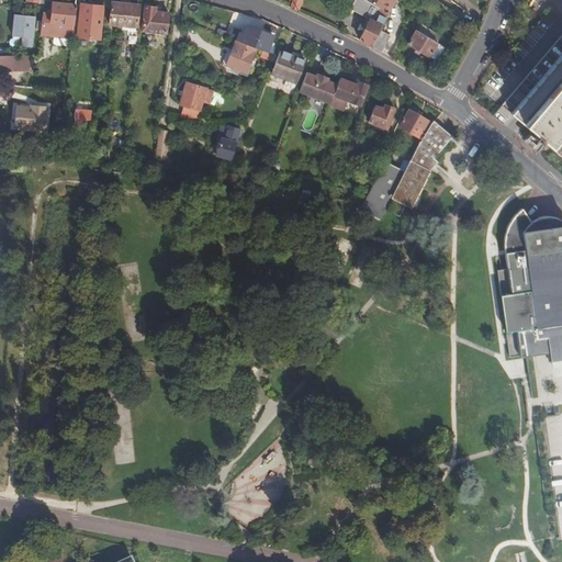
[(291,0),(289,6),(296,10),(300,0),(291,0)]
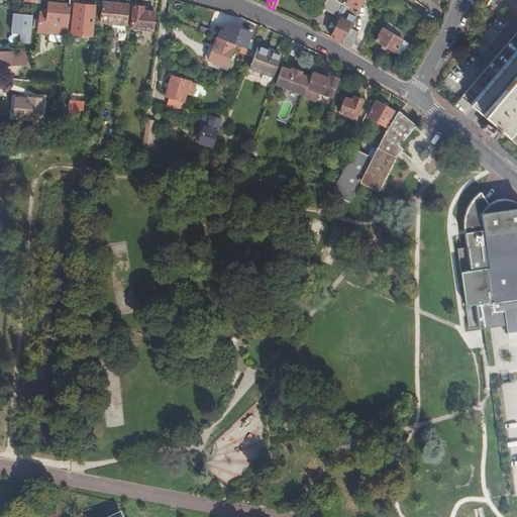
[(99,21),(111,22),(112,22),(114,3),(102,1),(99,21)]
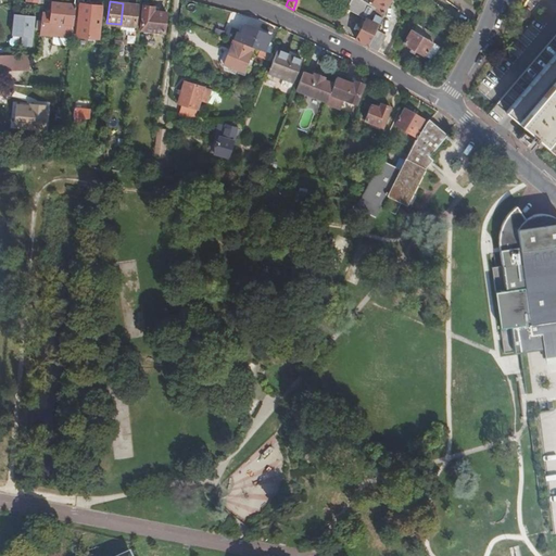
[(40,35),(71,38),(74,4),(51,2),(51,5),(51,9),(42,8),(42,10),(40,35)]
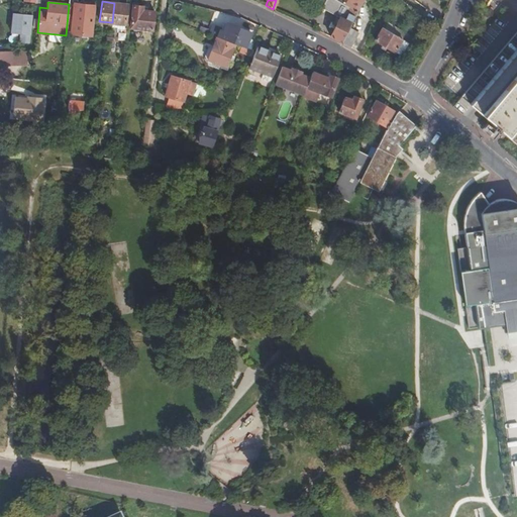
[(343,11),(346,6),(340,2),(337,6),(343,11)]
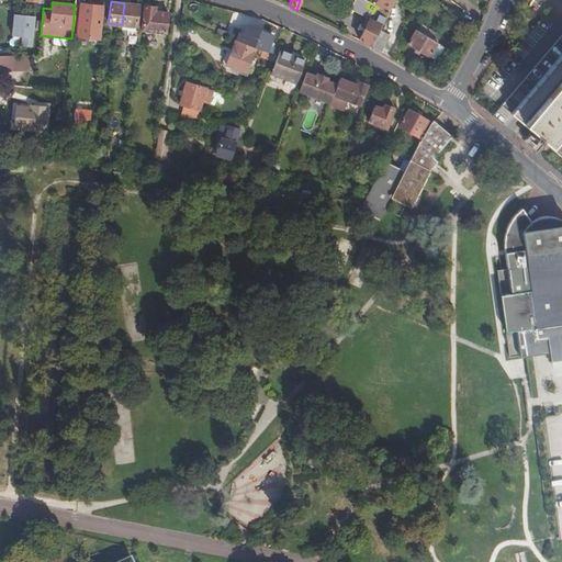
[(78,23),(100,25),(102,7),(80,3),(78,23)]
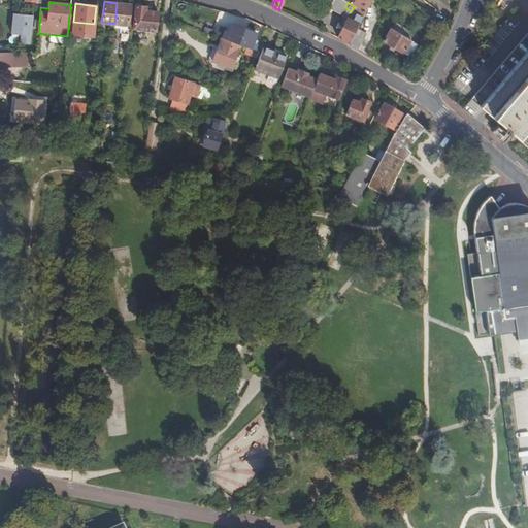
[(117,3),(114,23),(127,25),(129,4),(117,3)]
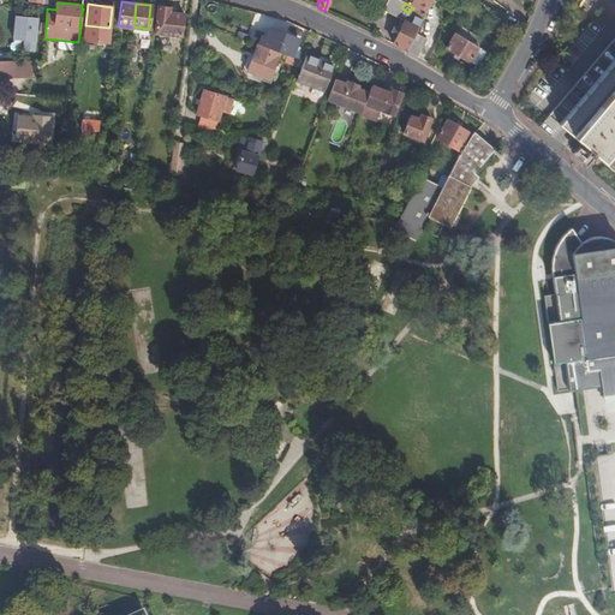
[(154,33),(180,36),(184,15),(169,12),(169,7),(157,6),(154,33)]
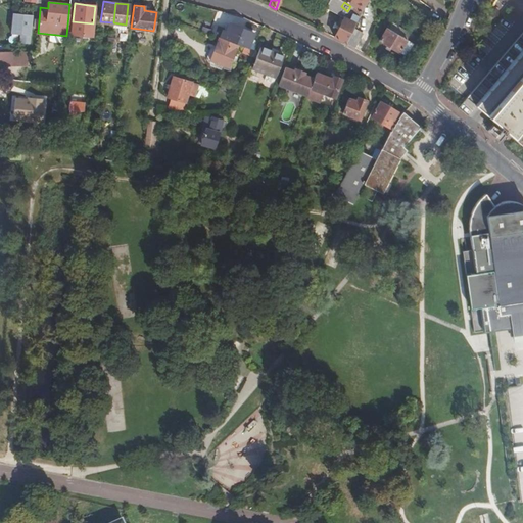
[(334,37),(346,42),(362,12),(353,8),(347,19),(341,16),(337,24),(339,26),(334,37)]
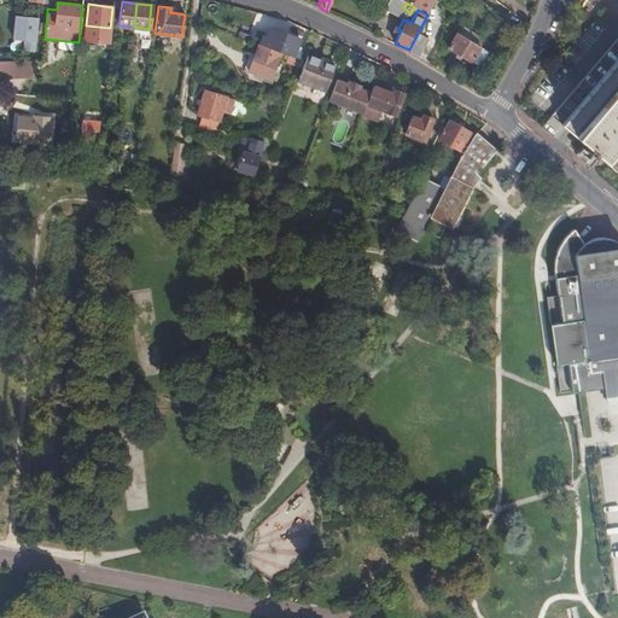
[(27,17),(25,52),(35,52),(38,18),(27,17)]
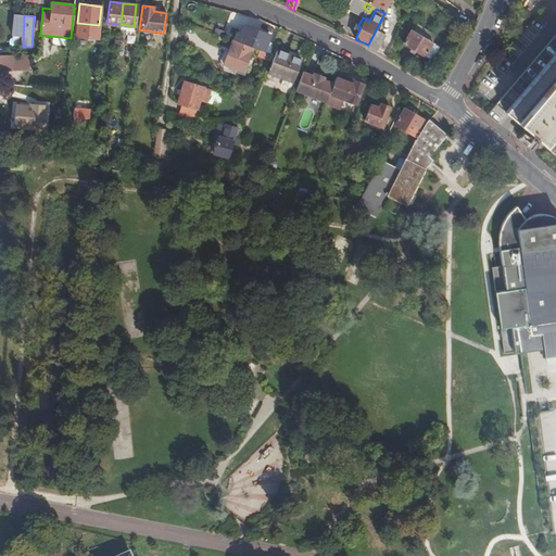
[(236,33),(234,39),(252,47),(260,50),(262,50),(268,35),(243,25),(240,34),(236,33)]
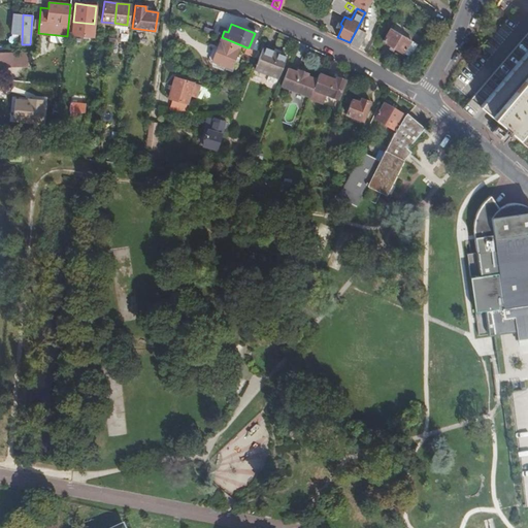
[(396,24),(392,29),(410,40),(414,35),(396,24)]
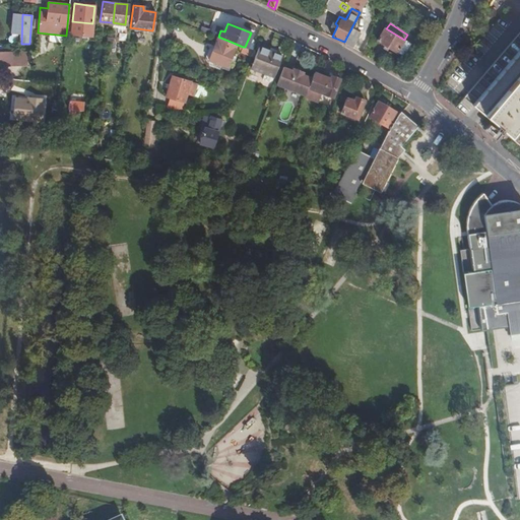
[(410,44),(404,40),(386,28),(385,27),(377,40),(403,56),(410,44)]
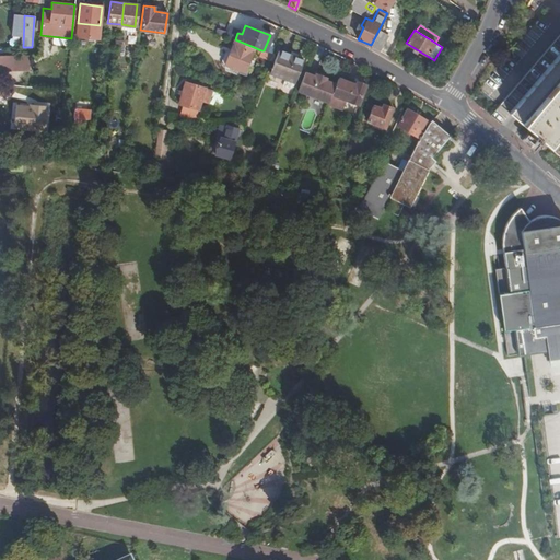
[(235,39),(234,39),(224,63),(226,65),(237,68),(245,71),(248,63),(252,65),(254,60),(249,58),(254,47),(235,39)]
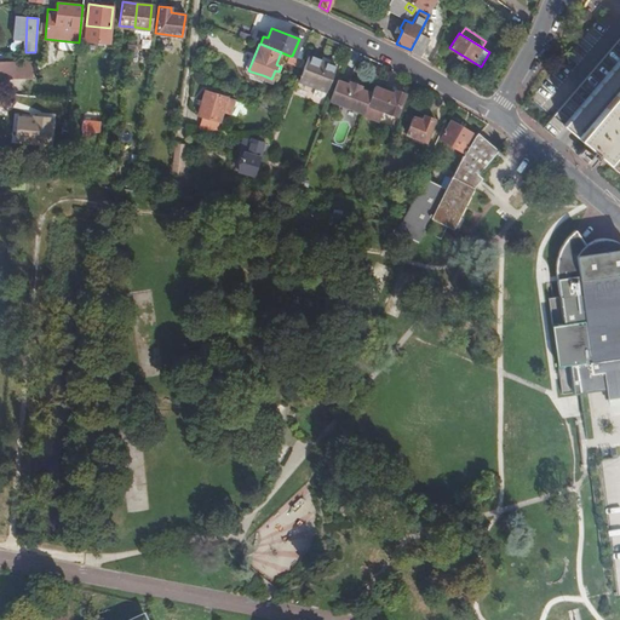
[(299,80),(327,91),(336,65),(309,55),(299,80)]
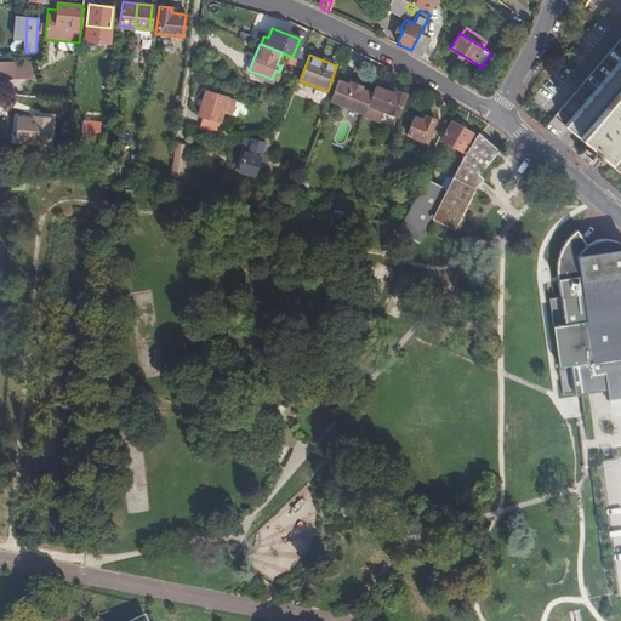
[(301,60),(292,56),(290,56),(289,62),(298,66),(301,60)]
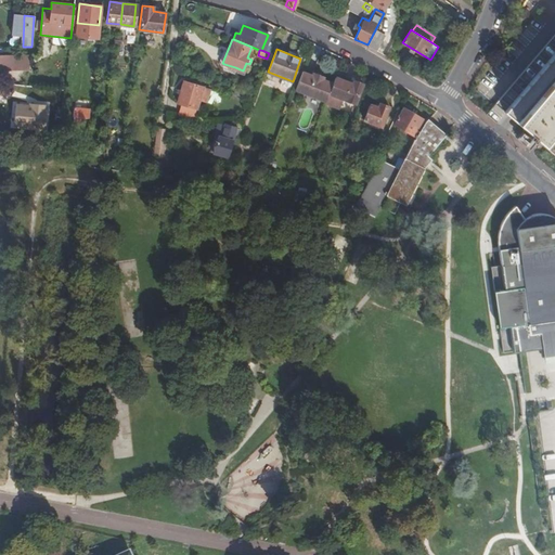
[(30,64),(29,54),(0,53),(0,68),(22,71),(22,64),(30,64)]
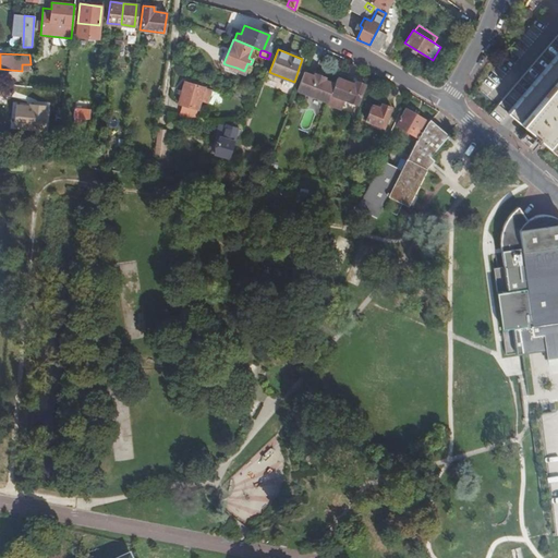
[(557,53),(506,113),(557,159),(557,53)]
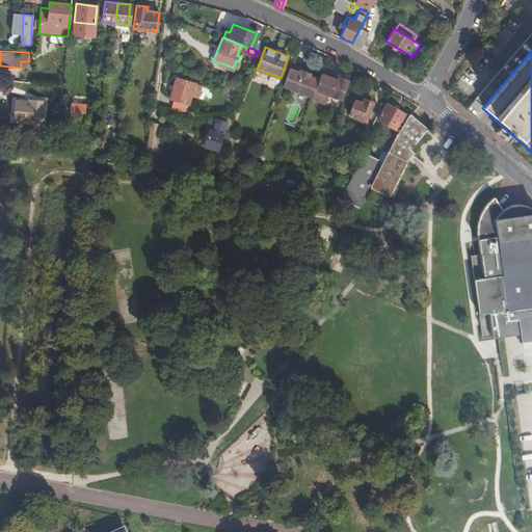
[(225,64),(215,61),(214,63),(215,67),(223,70),(225,64)]
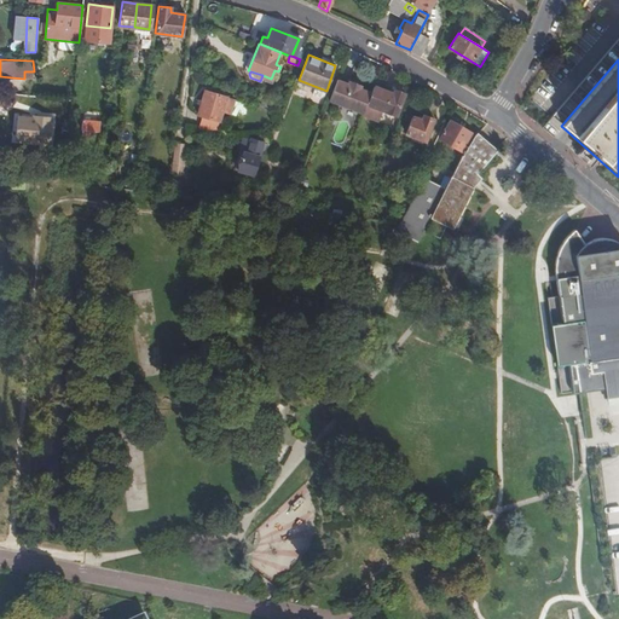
[(336,80),(329,100),(363,114),(371,93),(363,91),(364,86),(351,81),(348,85),(336,80)]
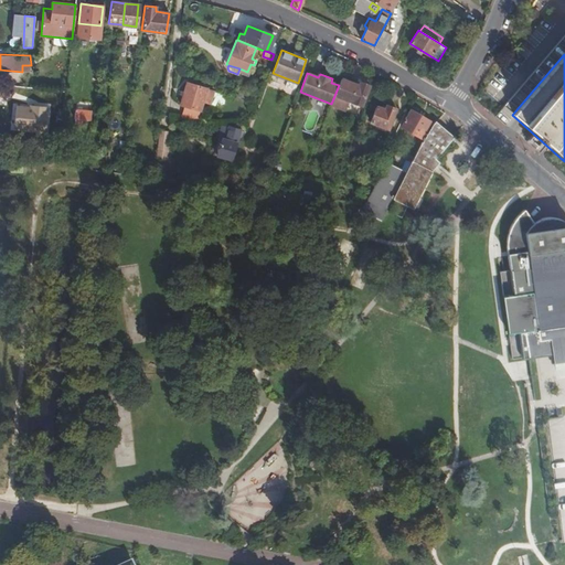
[(343,98),(361,106),(370,85),(359,81),(356,85),(350,82),(343,98)]
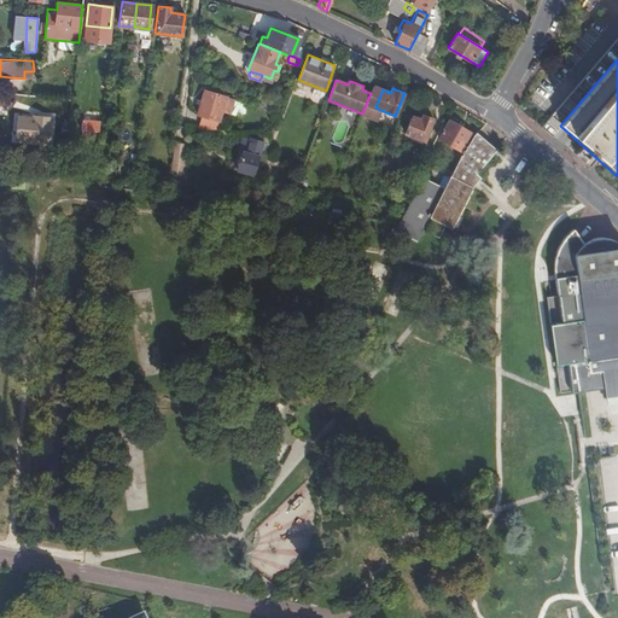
[(191,91),(188,111),(205,116),(205,121),(220,126),(228,97),(207,91),(205,94),(191,91)]
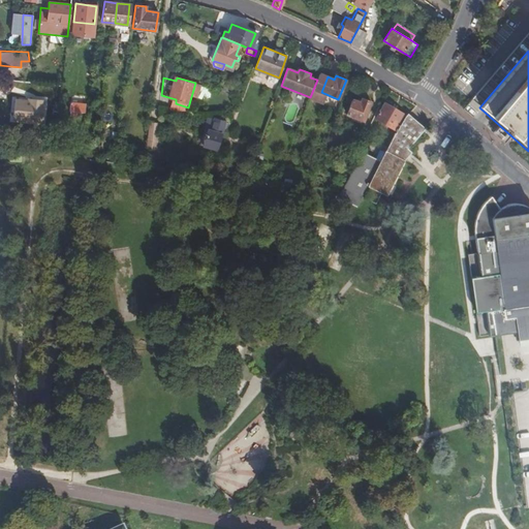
[(347,114),(364,121),(371,102),(361,98),(360,102),(352,99),(347,114)]
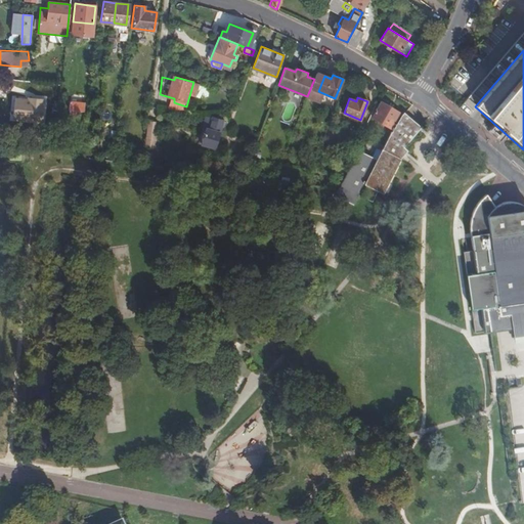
[(69,101),(68,110),(70,110),(69,114),(76,115),(77,111),(83,112),(84,103),(69,101)]
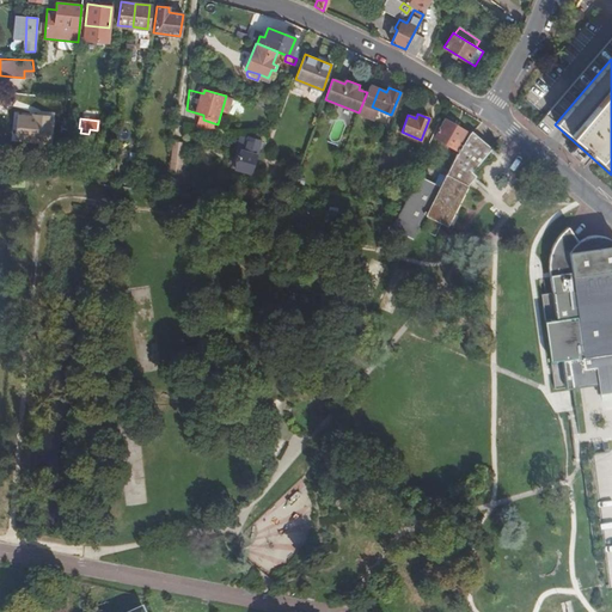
[(417,176),(402,204),(389,227),(410,238),(417,226),(432,233),(438,224),(445,226),(467,183),(473,176),(470,172),(489,148),(476,135),(473,133),(472,132),(469,134),(445,120),(435,138),(452,148),(453,147),(456,150),(457,148),(458,150),(448,167),(438,187),(417,176)]
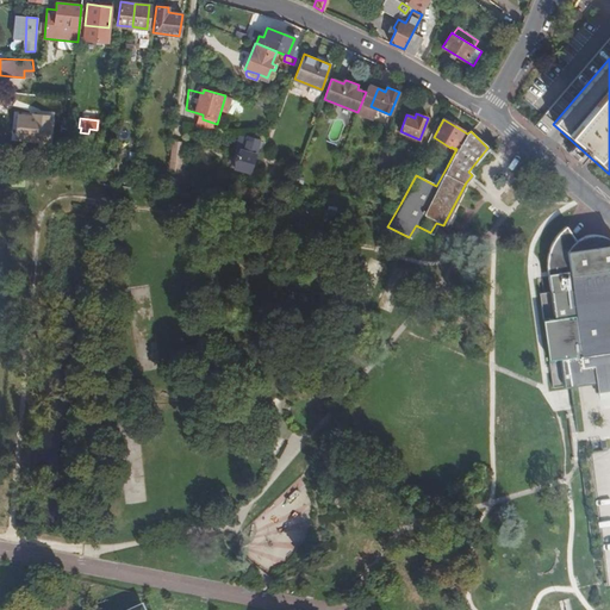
[(236,165),(250,169),(261,141),(249,137),(244,149),(242,149),(236,165)]
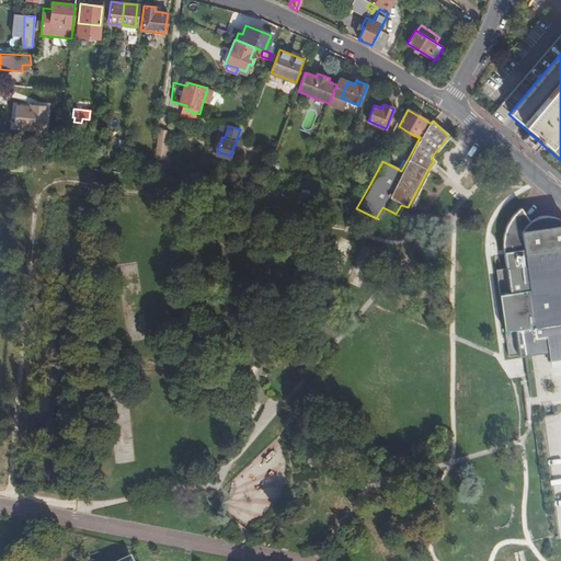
[(159,128),(156,155),(167,156),(170,130),(159,128)]
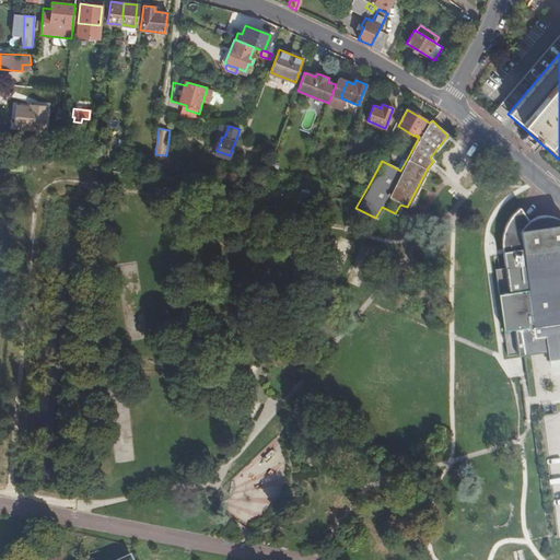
[(518,327),(523,356),(546,352),(549,366),(559,363),(559,214),(552,211),(528,216),(521,208),(505,221),(503,249),(506,290),(498,292),(503,328),(518,327)]
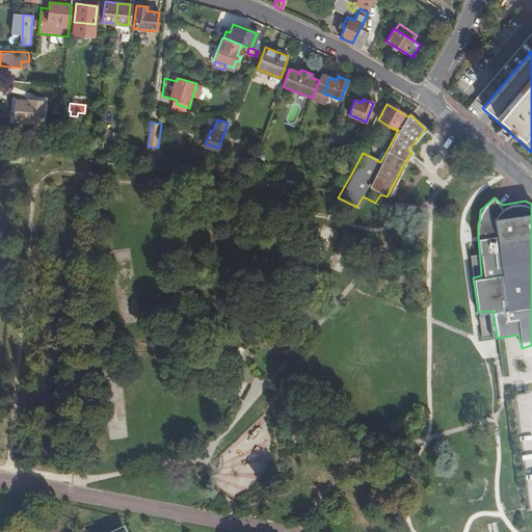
[(316,242),(328,246),(334,229),(321,225),(316,242)]
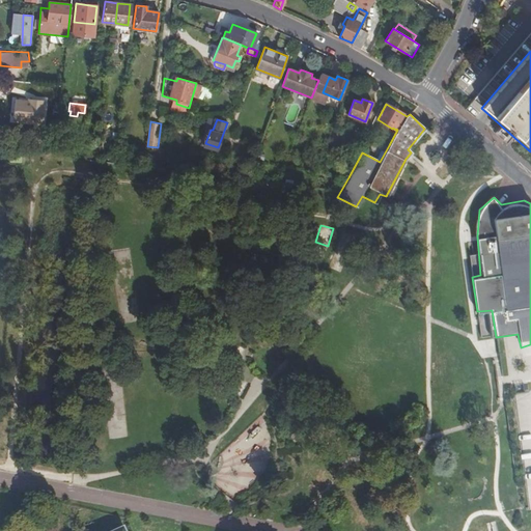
[(338,239),(339,261),(352,261),(351,239),(338,239)]
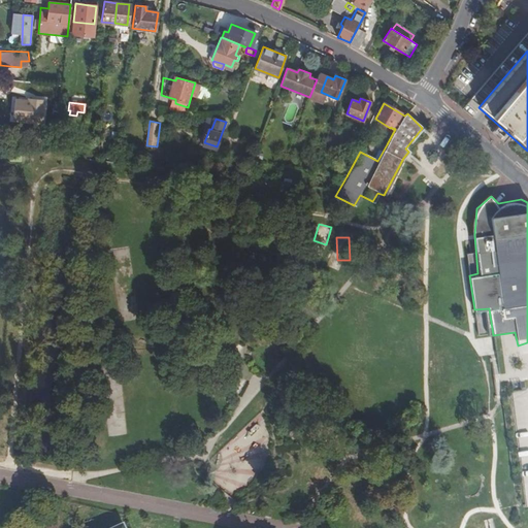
[(242,443),(267,439),(265,426),(237,430),(239,440),(226,443),(227,455),(243,452),(242,443)]
